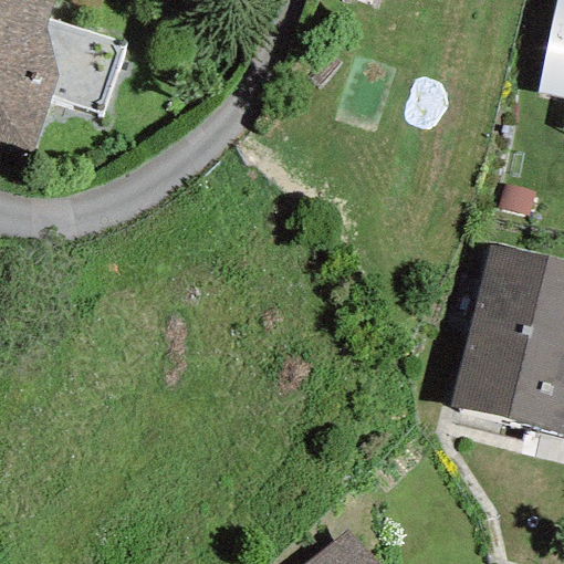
[(0,0),(0,147),(31,158),(53,94),(103,112),(127,41),(51,17),(55,0),(0,0)]
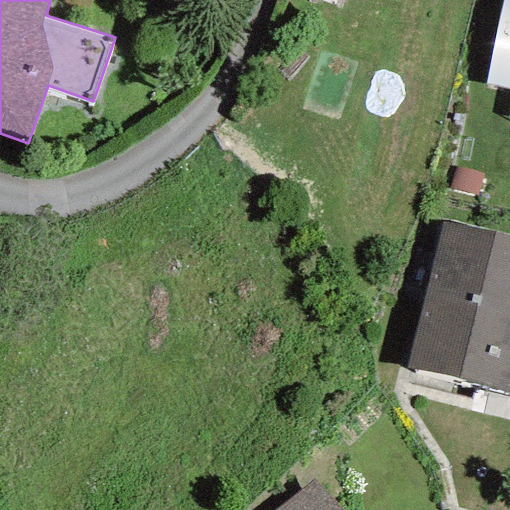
[(503,0),(487,83),(509,85),(509,0),(503,0)]
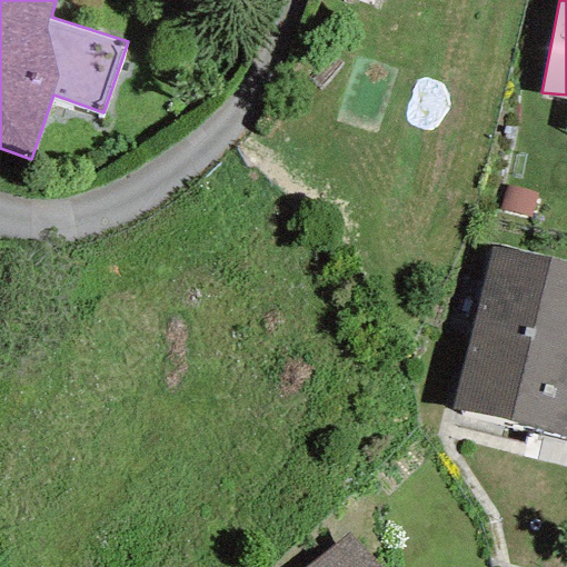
[(530,215),(538,191),(508,183),(501,206),(530,215)]
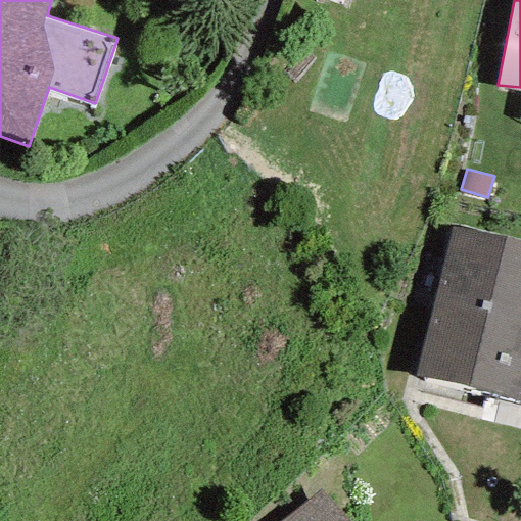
[(520,240),(454,224),(433,300),(520,322),(520,240)]
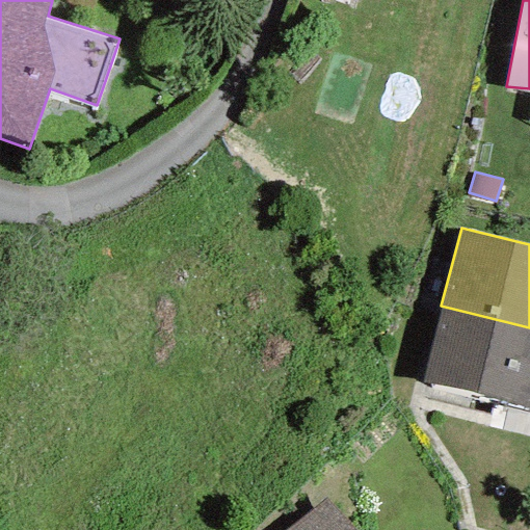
[(529,327),(441,306),(423,379),(529,406),(529,327)]
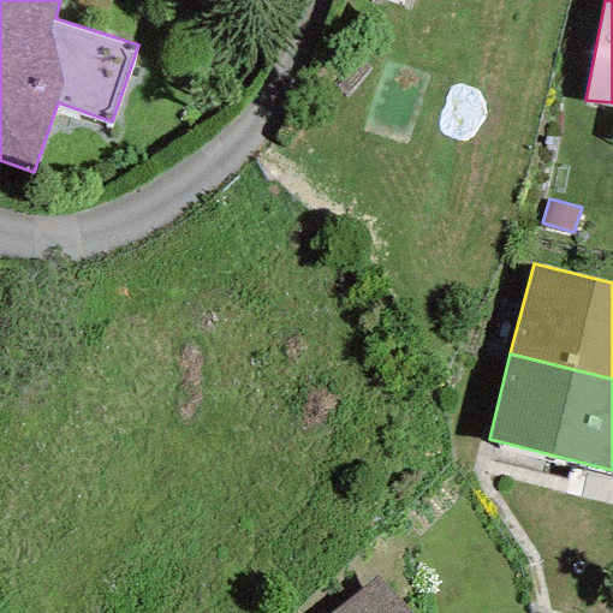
[(410,612),(378,575),(327,612),(410,612)]
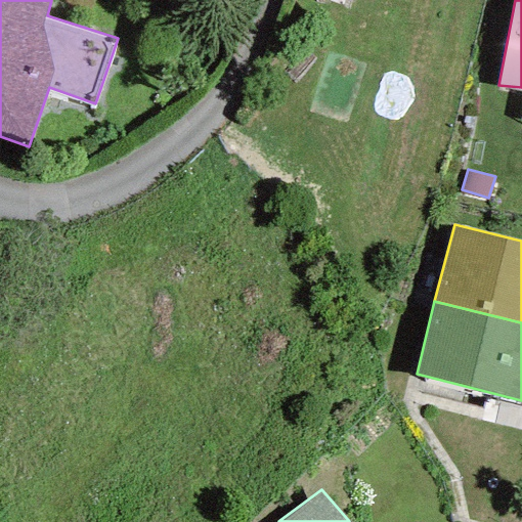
All buildings are outlined.
